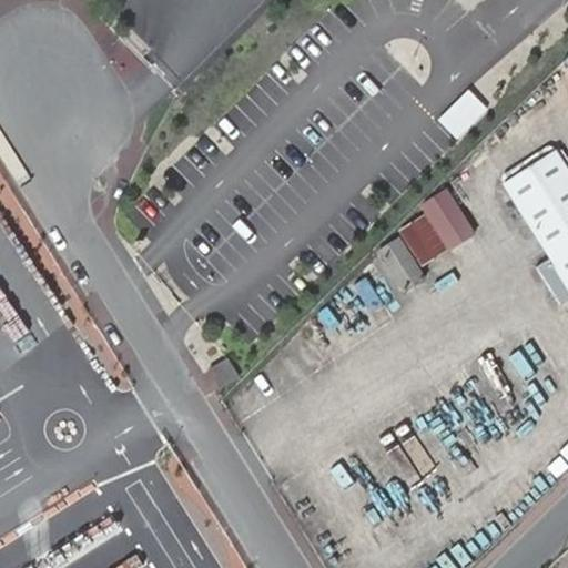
[(466,135),(492,102),(470,87),(445,120),(466,135)]
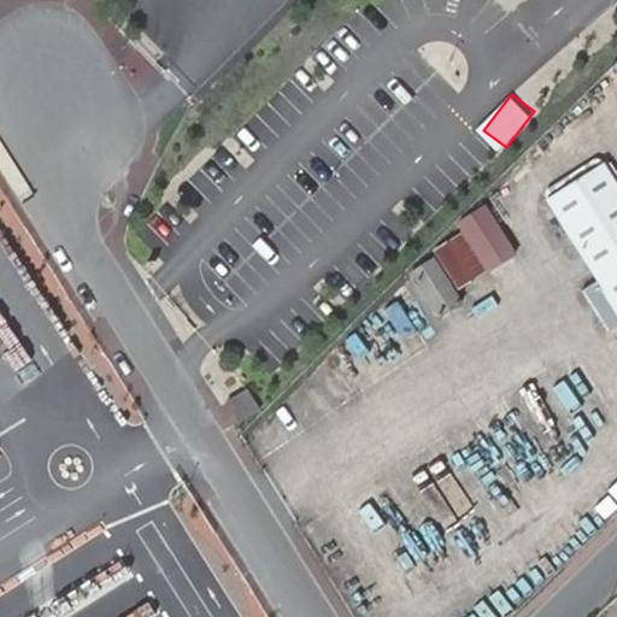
[(546,200),(616,312),(616,182),(605,164),(546,200)]
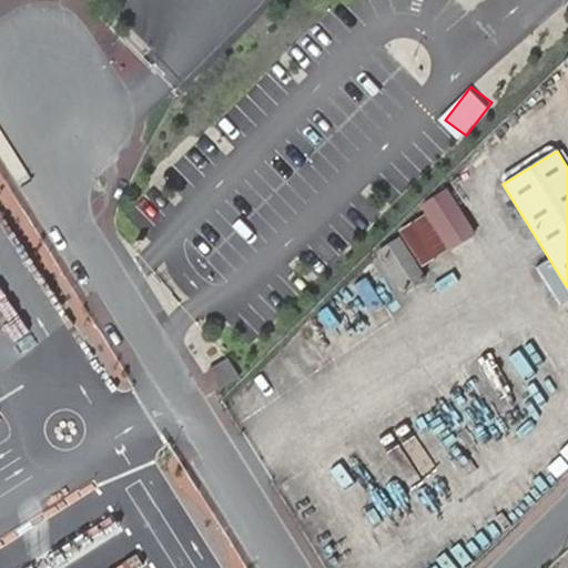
[(399,232),(422,266),(473,233),(446,192),(419,209),(425,215),(399,232)]
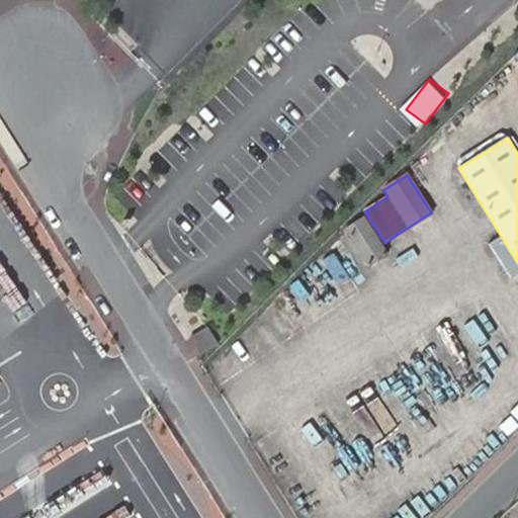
[(366,269),(386,256),(363,219),(343,232),(366,269)]
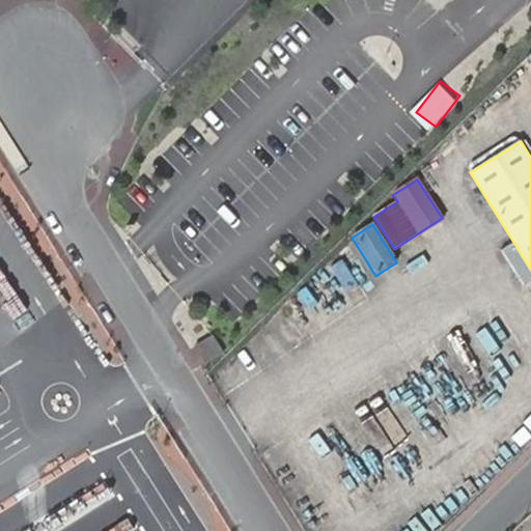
[(202,363),(220,352),(208,333),(191,347),(202,363)]
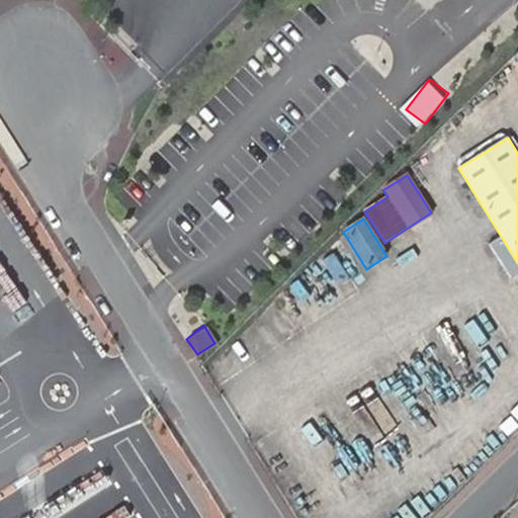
[(0,517),(14,517),(0,496),(0,517)]
